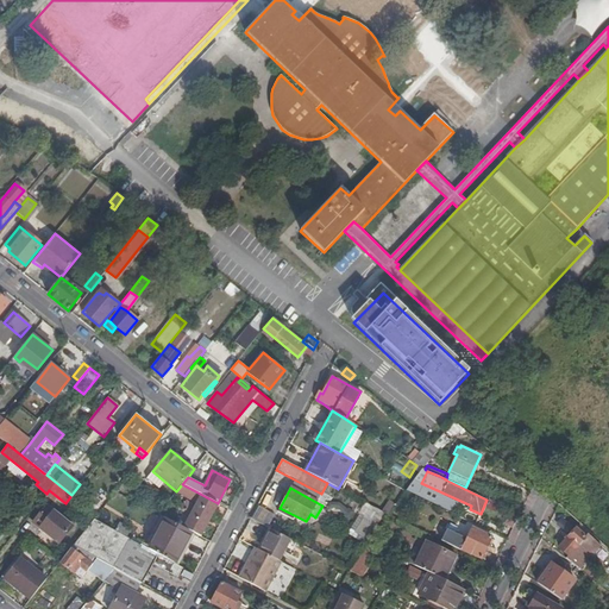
[(410,509),(416,497),(409,494),(408,493),(400,504),(410,509)]
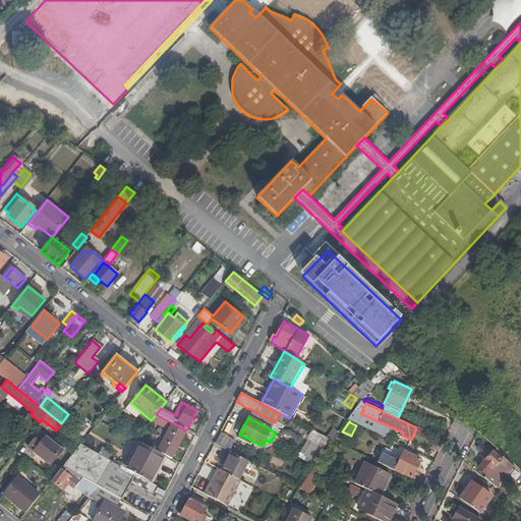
[(157,451),(164,455),(171,459),(186,430),(171,422),(157,451)]
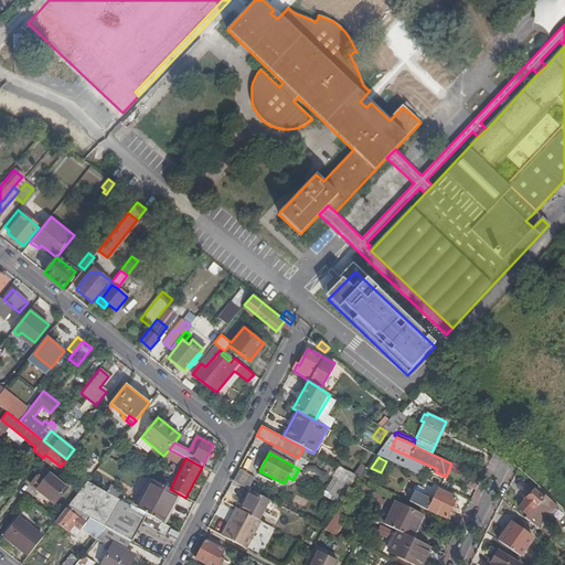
[(68,489),(43,468),(30,484),(56,504),(68,489)]
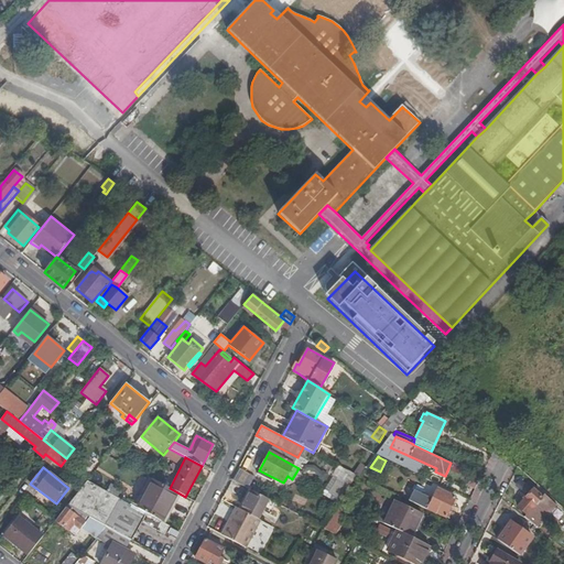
[(342,502),(358,477),(353,474),(336,499),(342,502)]
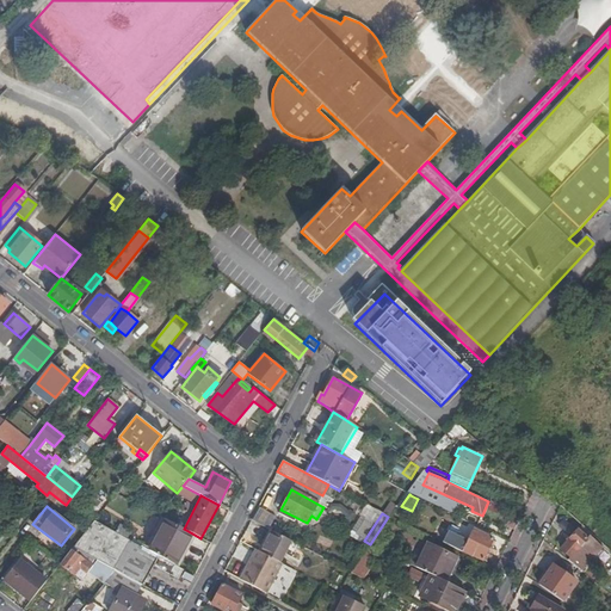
[(149,550),(173,562),(176,565),(192,534),(184,529),(166,519),(149,550)]
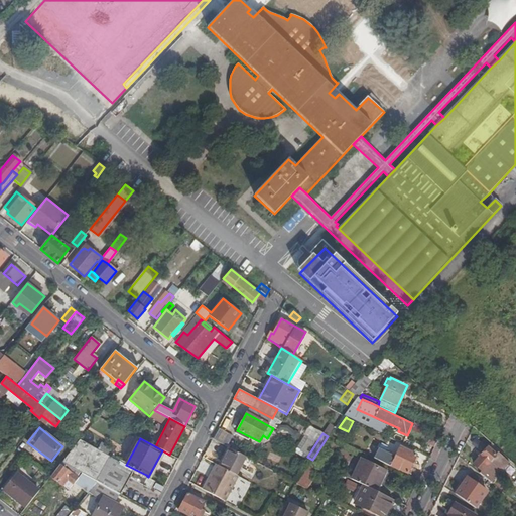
[(101,442),(98,449),(108,455),(111,447),(101,442)]
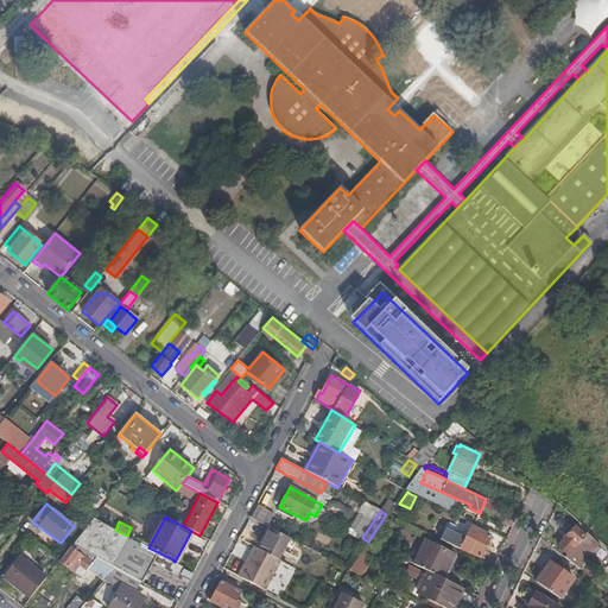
[(88,526),(75,543),(84,548),(88,542),(95,546),(102,533),(106,527),(97,523),(94,530),(88,526)]
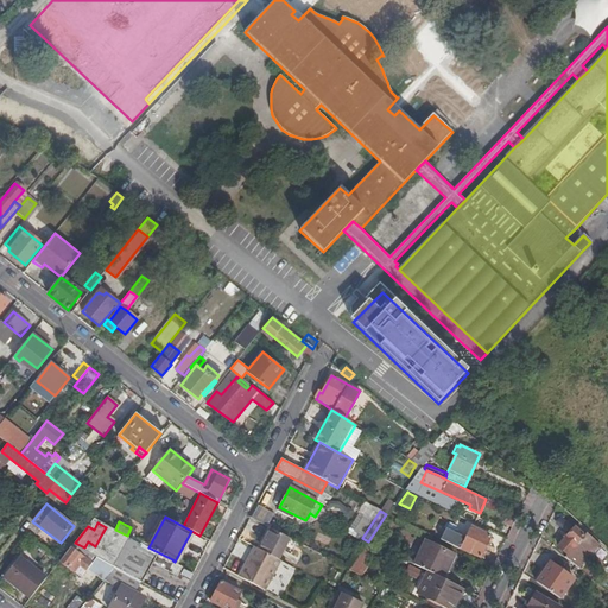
[(95,546),(103,550),(105,548),(121,556),(131,538),(127,536),(115,530),(107,525),(106,527),(102,533),(95,546)]
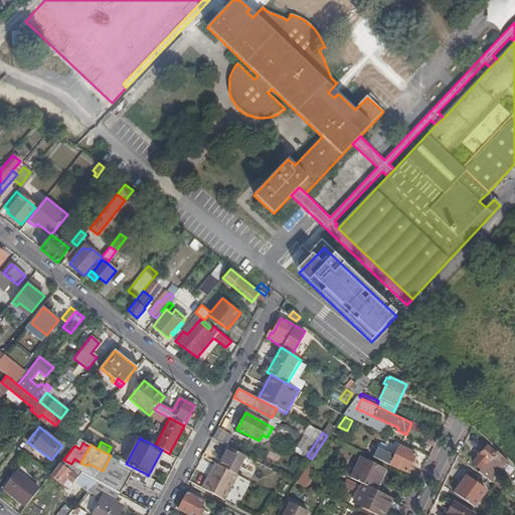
[(376,457),(407,471),(415,454),(399,446),(395,455),(380,448),(376,457)]
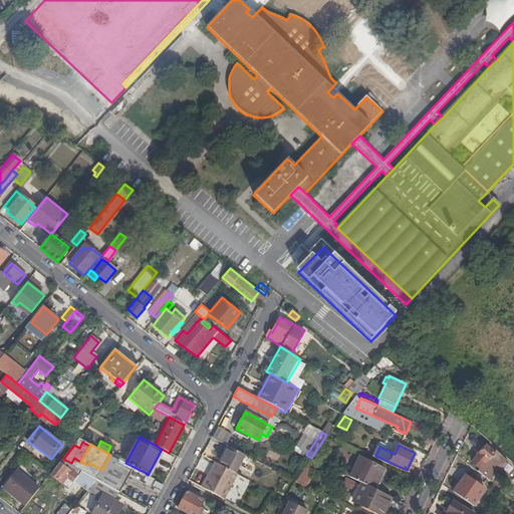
[(478,471),(490,481),(507,460),(496,450),(494,453),(486,446),(472,462),(480,469),(478,471)]
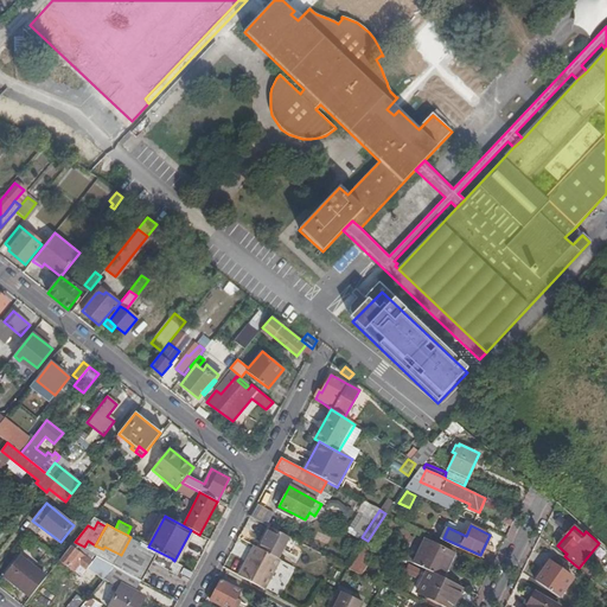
[(260,549),(279,558),(291,538),(270,528),(260,549)]
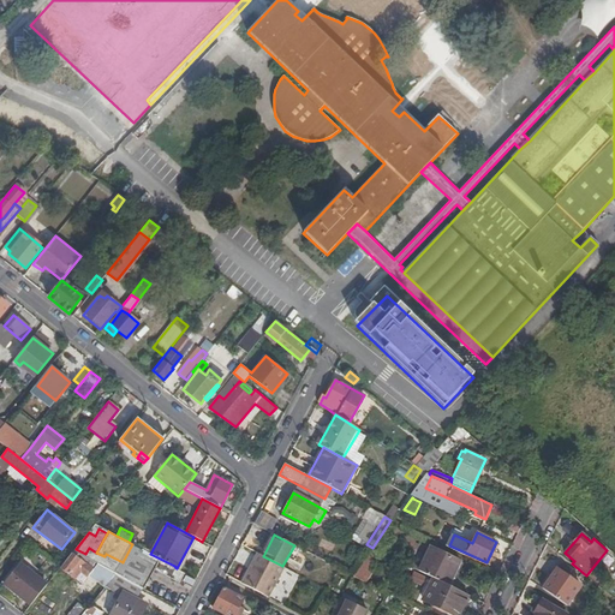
[(142,587),(143,589),(155,568),(168,577),(174,566),(150,554),(132,544),(123,562),(106,554),(105,556),(100,565),(108,569),(115,573),(125,578),(142,587)]
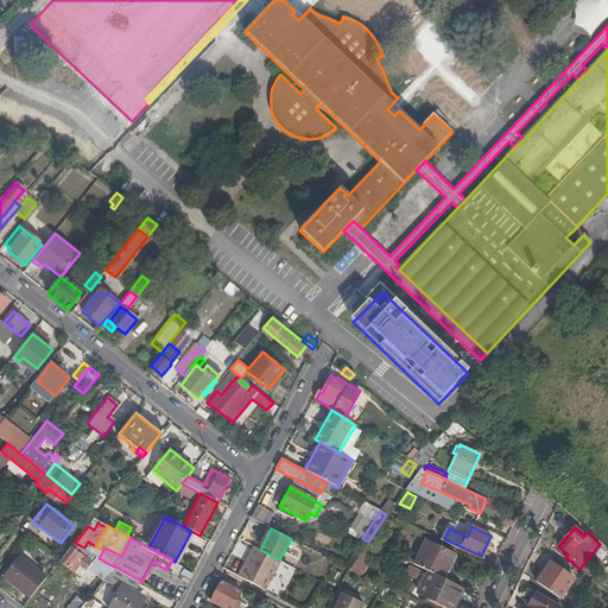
[(405,556),(403,558),(431,572),(444,578),(455,556),(426,543),(417,562),(405,556)]
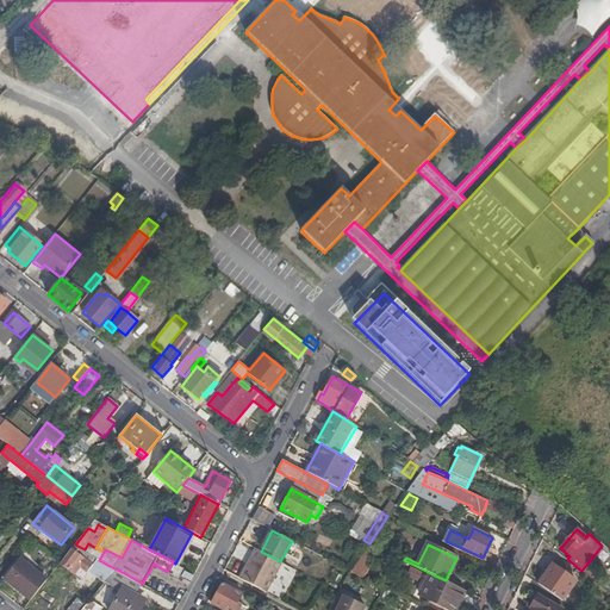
[(99,560),(73,546),(60,564),(78,577),(89,562),(107,578),(114,568),(107,565),(99,560)]
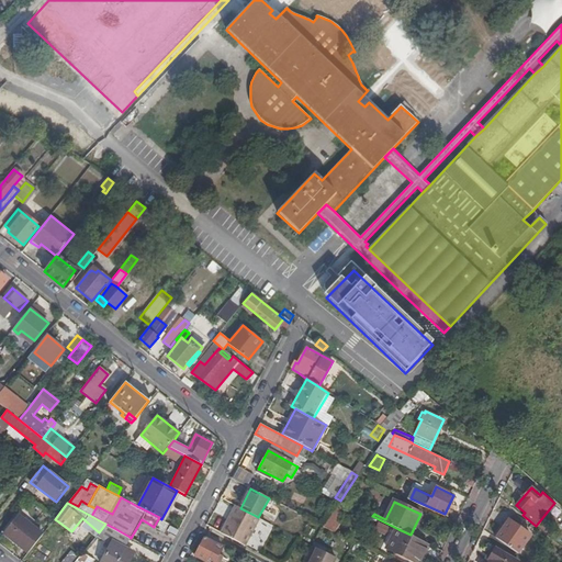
[(235,505),(221,532),(245,546),(258,517),(240,508),(235,505)]
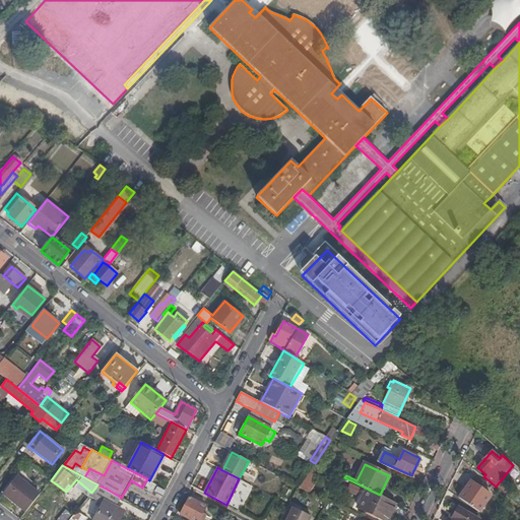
[(3,493),(26,511),(40,494),(17,476),(3,493)]
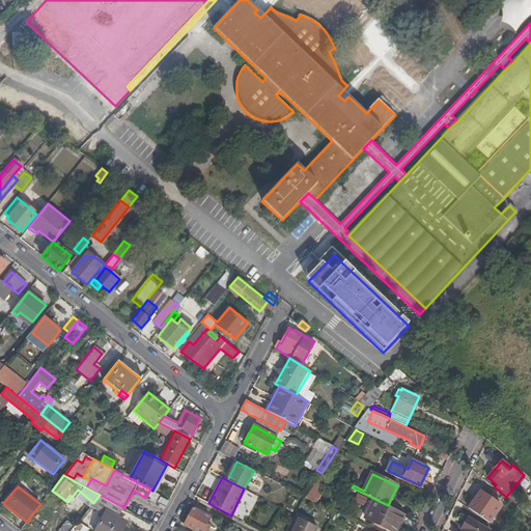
[(319,504),(326,494),(315,488),(309,498),(319,504)]
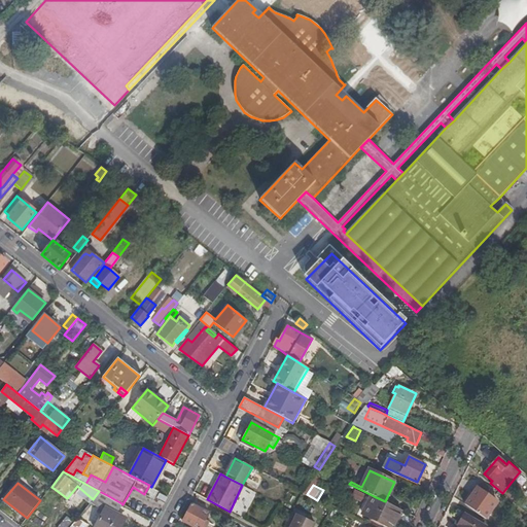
[(478,488),(465,504),(486,518),(487,519),(497,502),(478,488)]
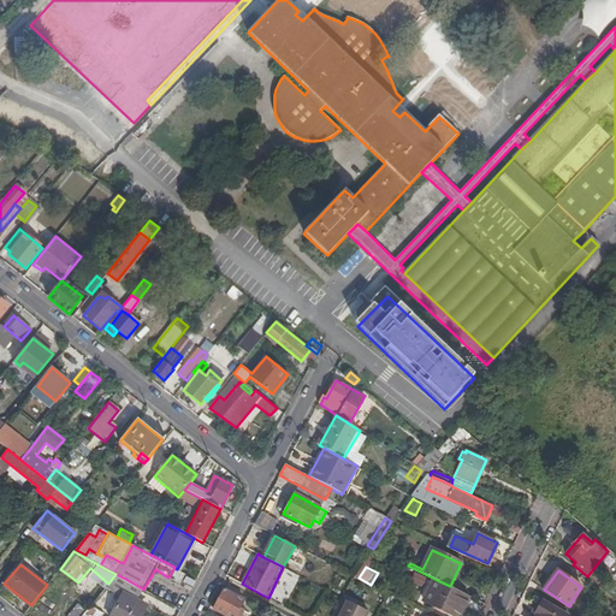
[(284,603),(298,579),(286,573),(273,597),(284,603)]
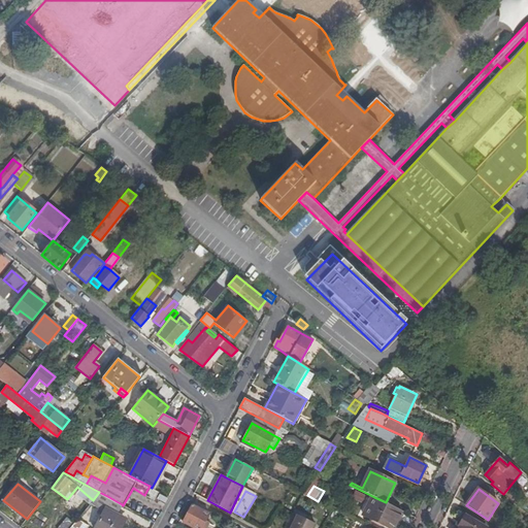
[(93,500),(90,504),(103,512),(94,527),(120,527),(124,522),(116,517),(118,515),(117,515),(122,504),(107,496),(107,497),(99,492),(93,500)]
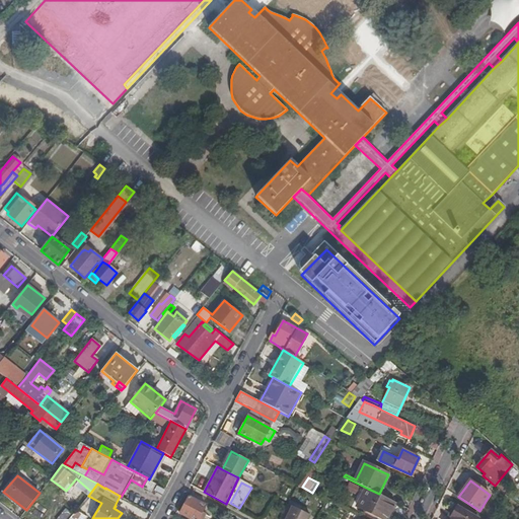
[(256,491),(251,488),(239,508),(245,511),(256,491)]
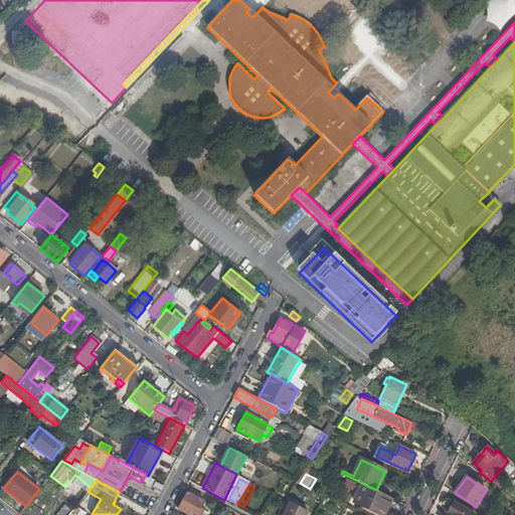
[(376,490),(365,485),(356,502),(381,514),(385,514),(394,499),(377,491),(376,490)]
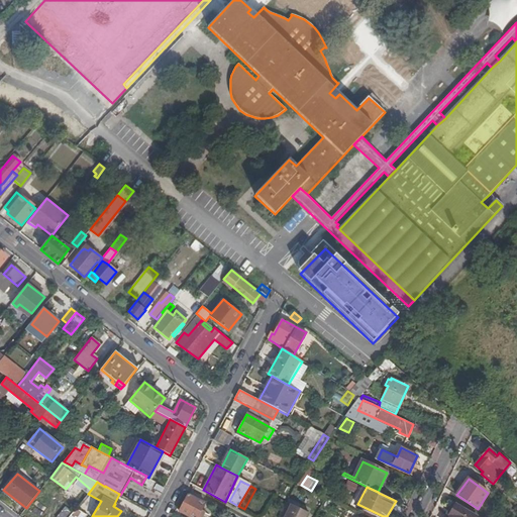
[(197,516),(205,503),(188,494),(179,512),(188,516),(197,516)]
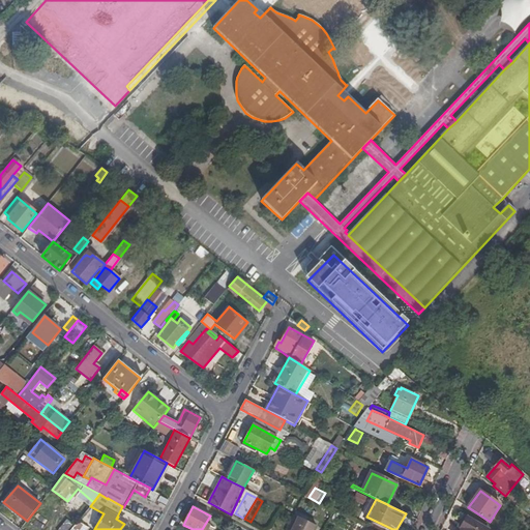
[(317,529),(320,526),(299,516),(292,529),(317,529)]
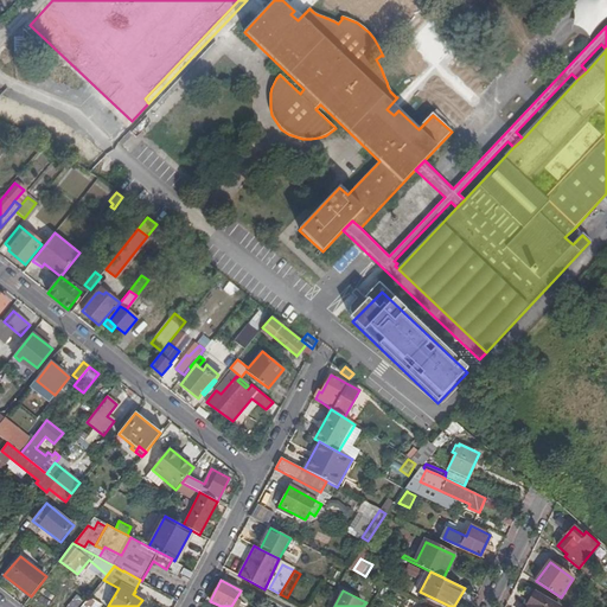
[(524,606),(560,606),(561,606),(535,592),(525,606),(524,606)]
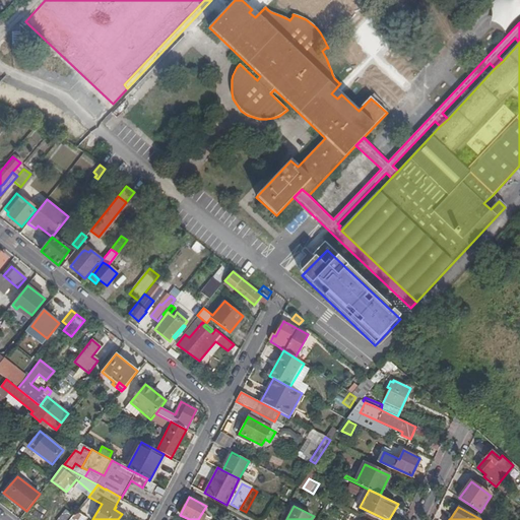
[(69,519),(70,519),(73,516),(66,510),(57,519),(69,519)]
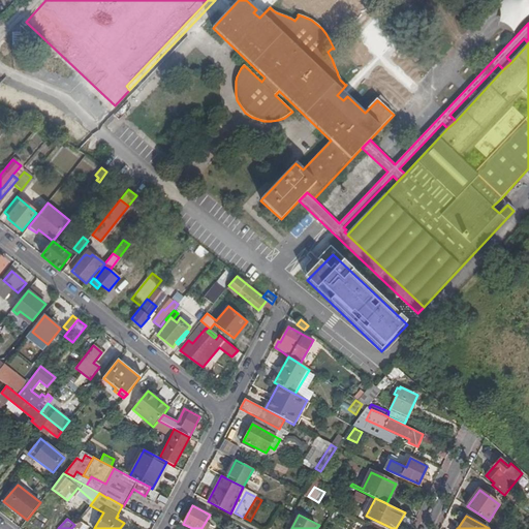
[(71,528),(73,528),(87,528),(89,526),(78,520),(74,525),(71,528)]
